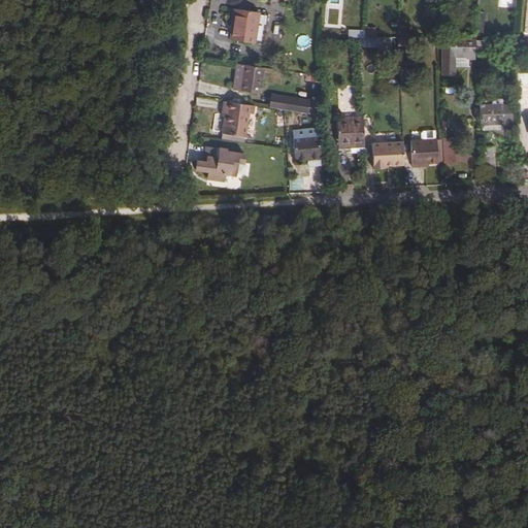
[(516,8),(516,0),(500,0),(500,7),(516,8)]
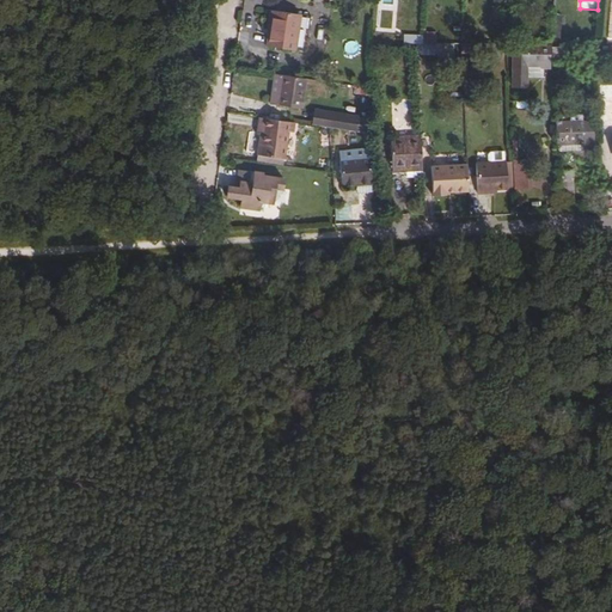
[(269,36),(265,35),(264,47),(304,54),(310,17),(273,12),(269,36)]
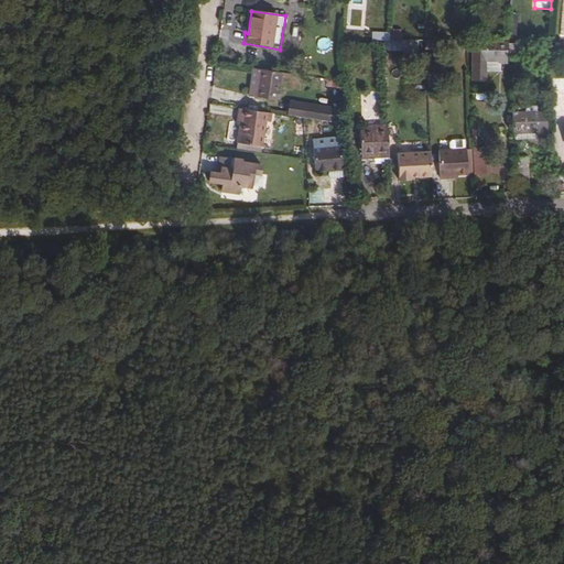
[(318,39),(320,47),(328,47),(327,38),(318,39)]
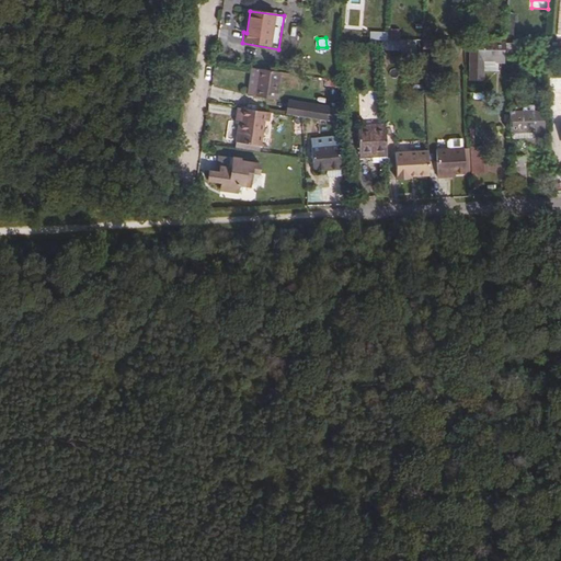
[(482,71),(482,61),(496,61),(501,61),(501,49),(500,49),(500,44),(481,44),(481,49),(470,49),(471,80),(482,79),(482,71)]
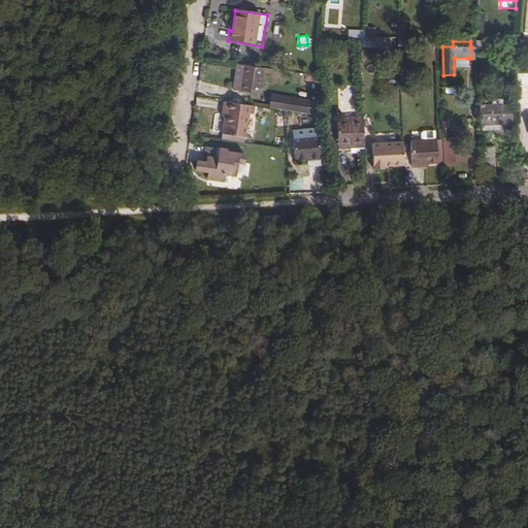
[(467,58),(454,58),(454,67),(467,67),(467,58)]
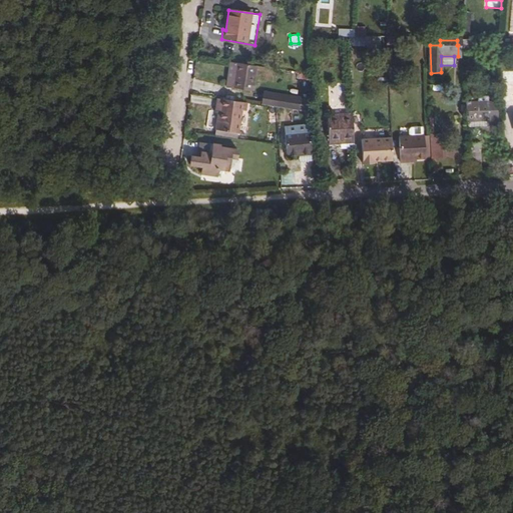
[(257,67),(236,64),(233,90),(253,92),(257,67)]
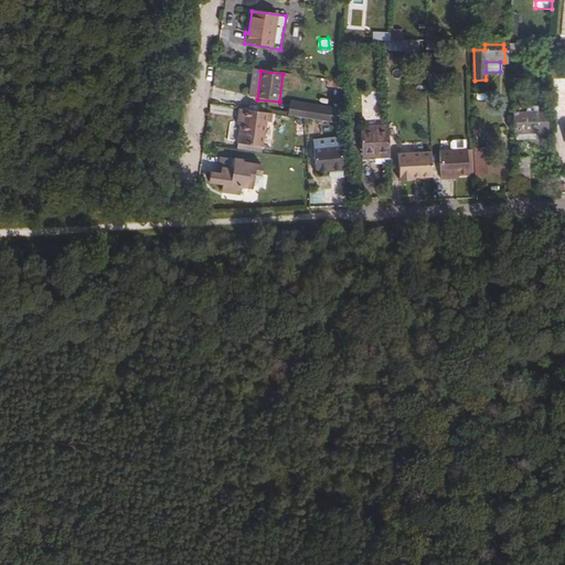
[(288,116),(347,125),(345,112),(290,103),(288,116)]
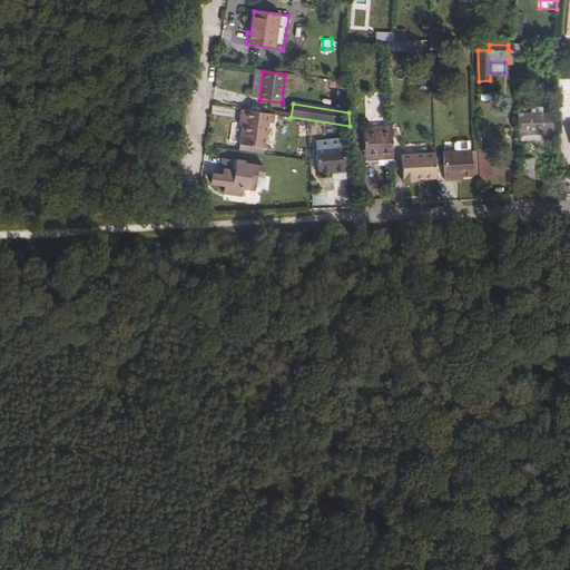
[(272,124),(273,115),(246,110),(244,124),(241,124),(237,145),(264,147),(267,124),(272,124)]
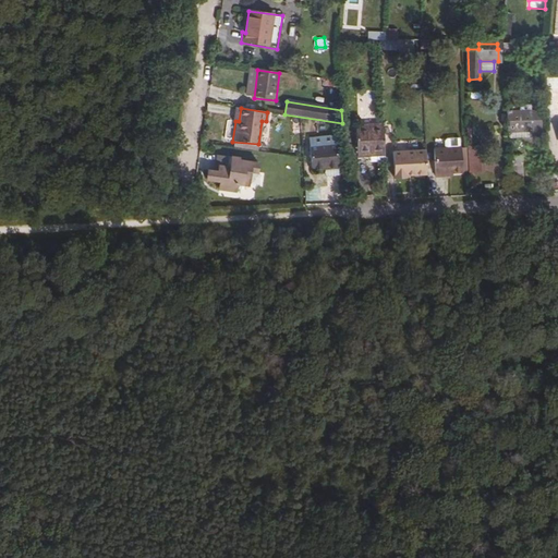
[(507,121),(508,132),(534,132),(533,120),(507,121)]
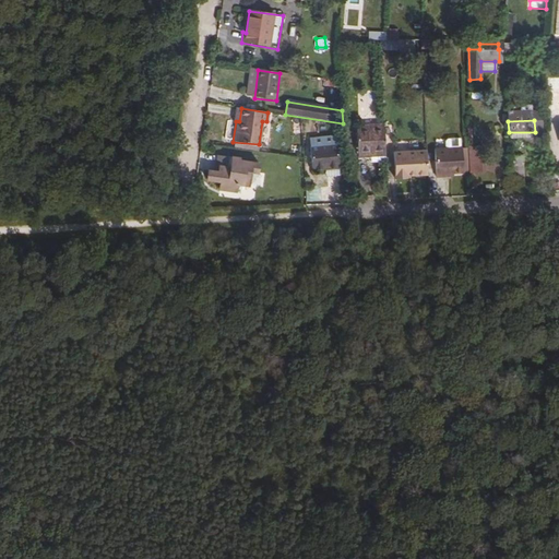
[(355,162),(383,161),(382,131),(354,132),(355,162)]
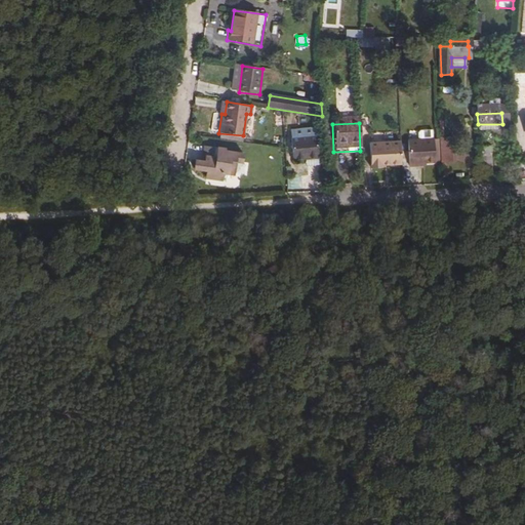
[(291,159),(311,157),(311,153),(317,153),(317,136),(317,135),(290,137),(291,159)]
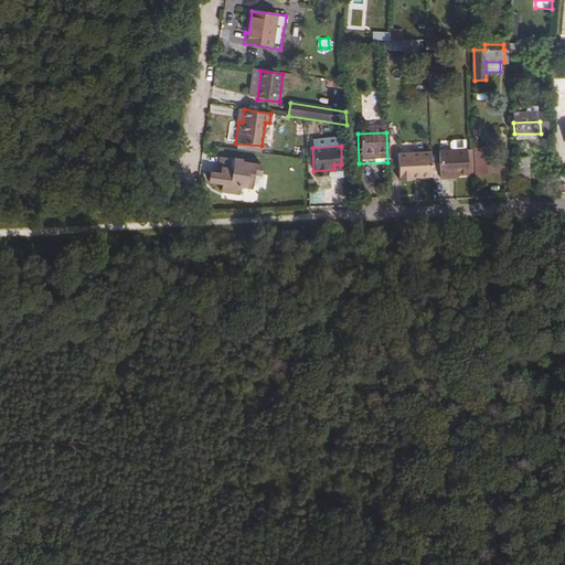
[(451,177),(458,177),(468,176),(467,151),(439,152),(440,180),(451,180),(451,177)]
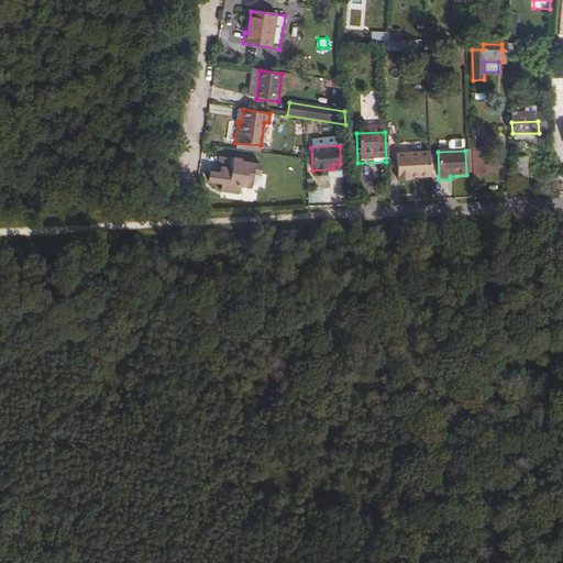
[(409,179),(409,177),(409,174),(416,174),(416,177),(429,176),(428,152),(396,153),(397,180),(409,179)]
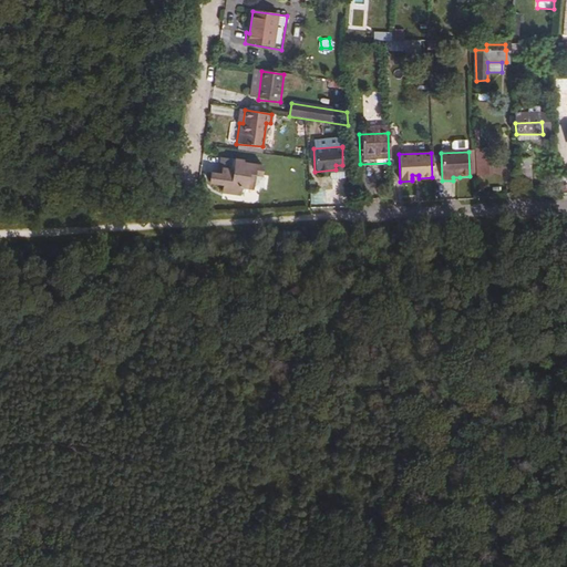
[(223,192),(240,195),(241,186),(253,188),(254,188),(256,174),(260,175),(263,167),(241,164),(241,162),(220,158),(218,168),(222,169),(220,175),(210,174),(209,183),(224,185),(223,192)]
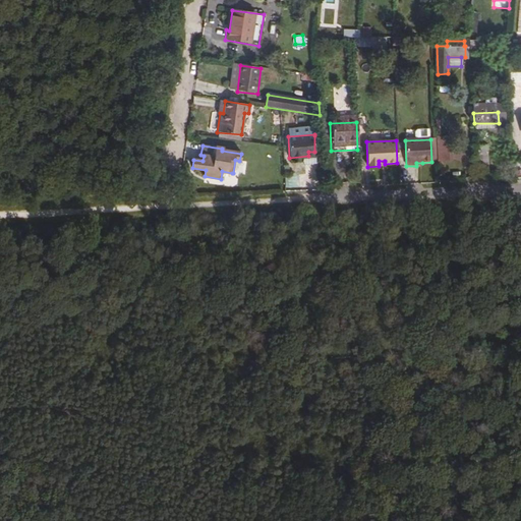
[(475,148),(476,168),(487,167),(487,148),(475,148)]
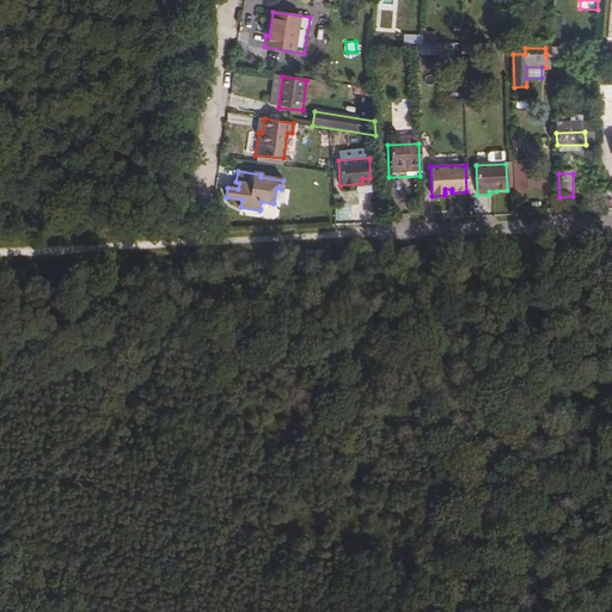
[(270,213),(273,203),(261,201),(259,210),(270,213)]
